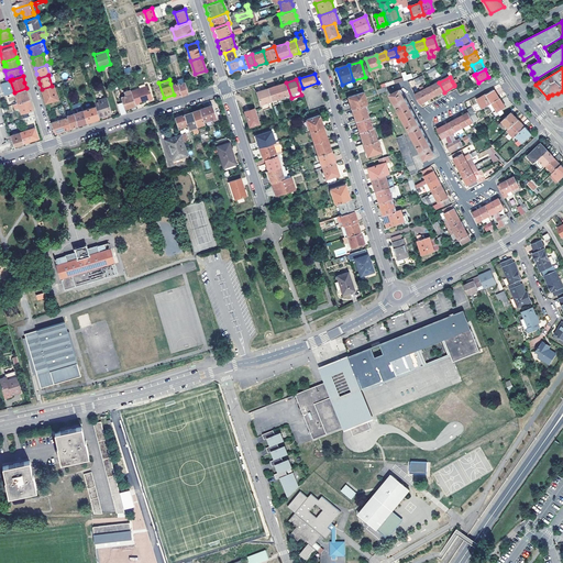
[(185,81),(178,84),(180,94),(181,95),(185,94),(188,92),(185,81)]
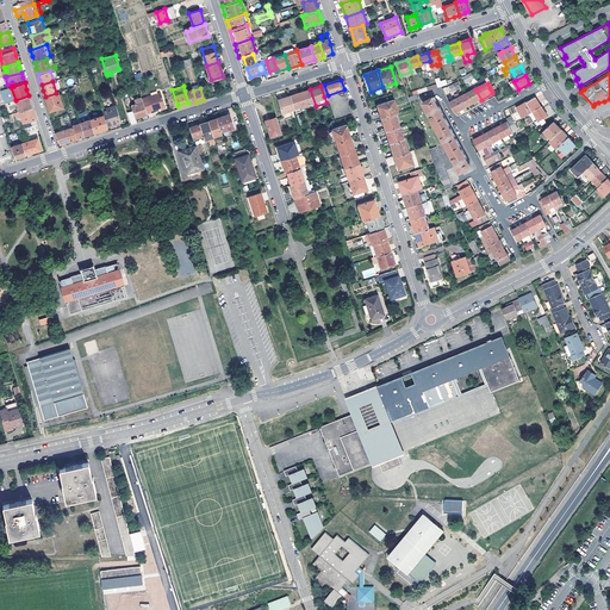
[(192,89),(185,91),(188,103),(190,104),(192,103),(195,101),(193,91),(192,89)]
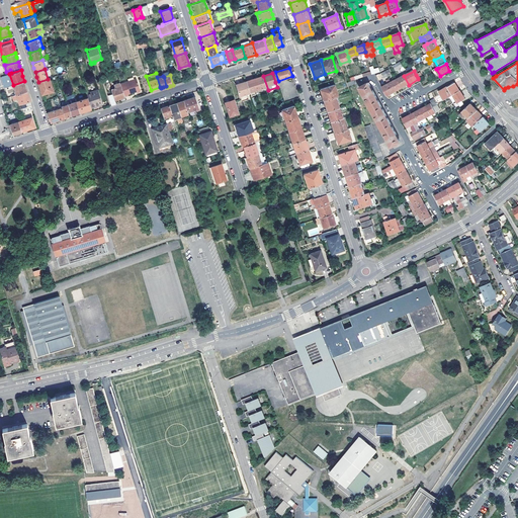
[(263,76),(246,82),(247,82),(250,93),(251,96),(268,90),(263,76)]
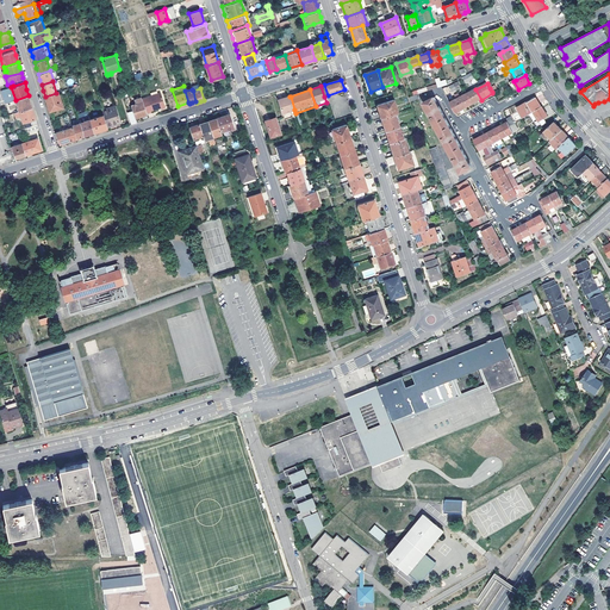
[(475,89),(468,94),(474,104),(481,100),(475,89)]
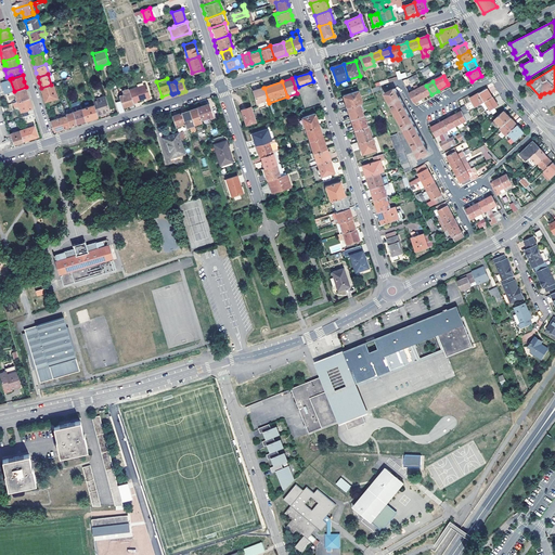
[(51,85),(41,88),(43,95),(46,101),(57,98),(53,84),(51,85)]
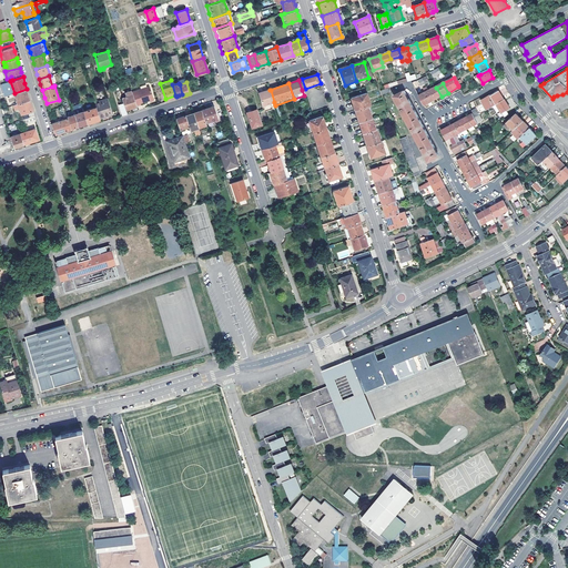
[(153,100),(150,88),(140,91),(140,89),(132,91),(137,105),(141,103),(141,102),(146,100),(149,99),(150,101),(153,100)]
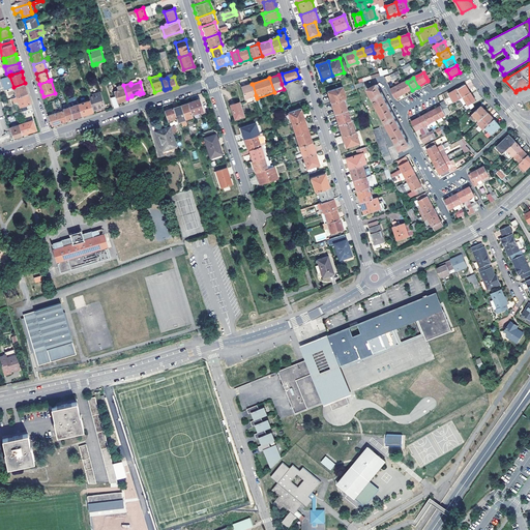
[(402,85),(406,93),(412,90),(407,82),(402,85)]
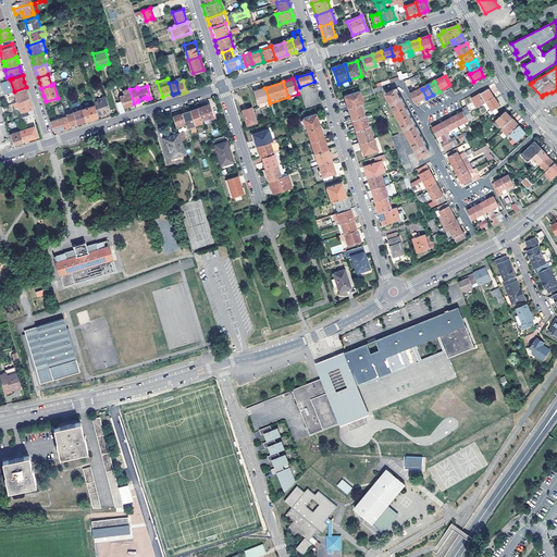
[(17,101),(29,98),(28,93),(26,87),(14,91),(17,101)]
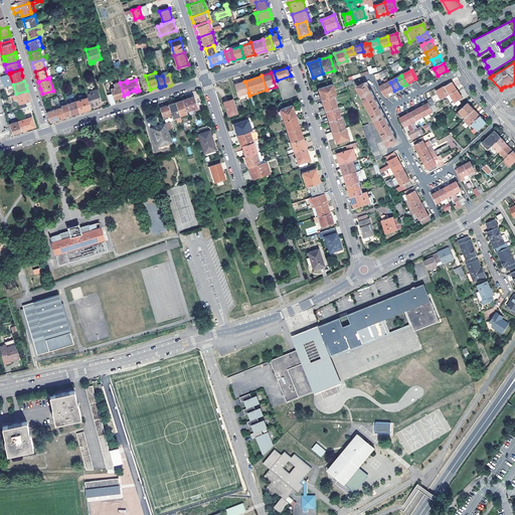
[(124,96),(120,82),(120,81),(114,83),(115,88),(111,89),(112,94),(115,100),(119,99),(121,102),(126,100),(124,96)]
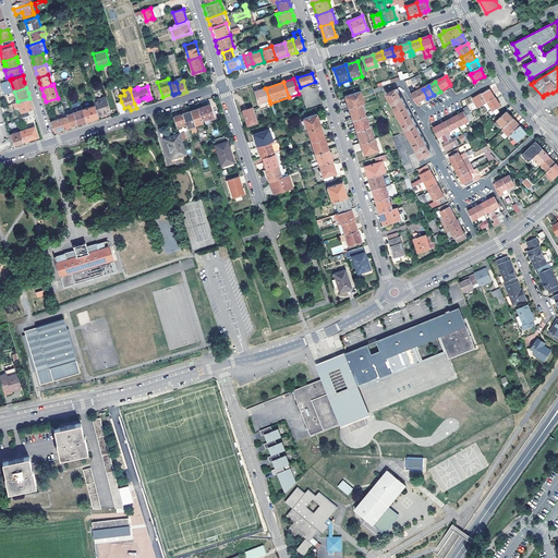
[(269,100),(266,88),(255,93),(259,105),(269,100)]
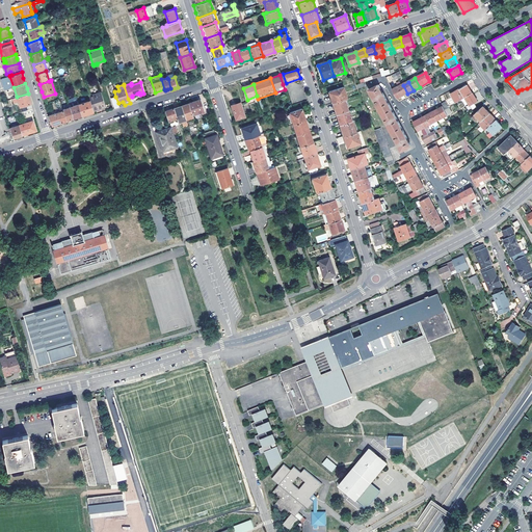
[(369,89),(402,152),(411,147),(405,134),(395,114),(387,99),(379,84),(369,89)]
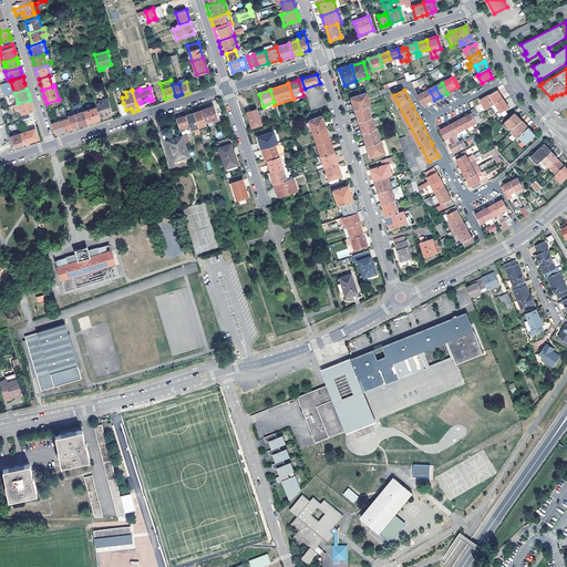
[(430,91),(419,96),(424,104),(434,100),(430,91)]
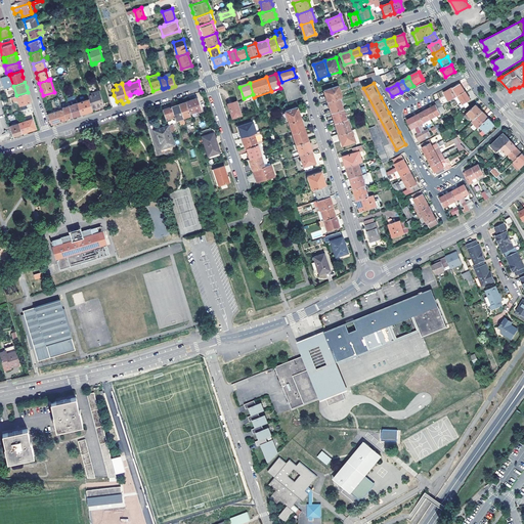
[(444,94),(449,102),(459,97),(464,93),(459,86),(444,94)]
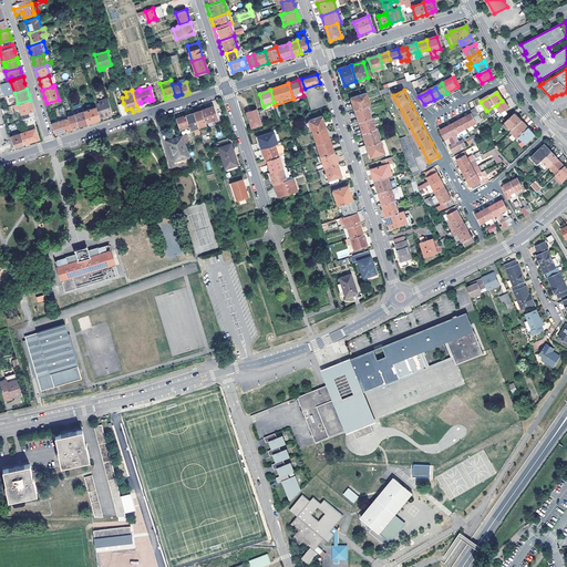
[(356,110),(368,106),(370,105),(367,94),(352,99),(356,110)]
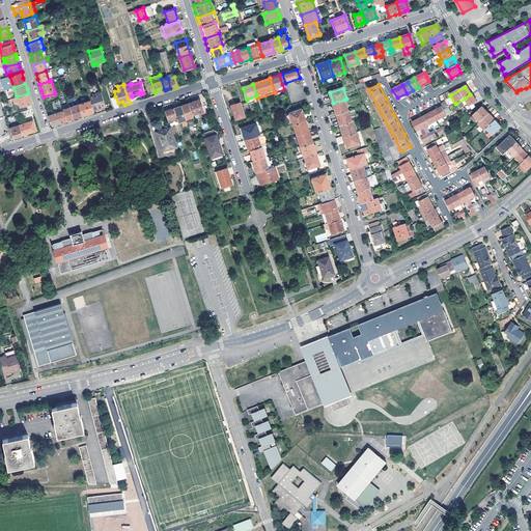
[(102,108),(106,107),(101,91),(89,95),(91,100),(90,100),(93,111),(100,109),(100,108),(101,107),(102,108)]
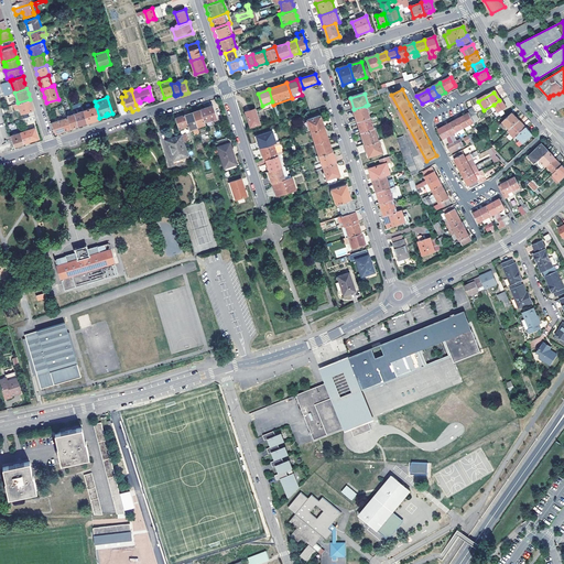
[(32,105),(30,99),(18,102),(13,105),(14,109),(20,108),(21,114),(33,110),(32,105)]
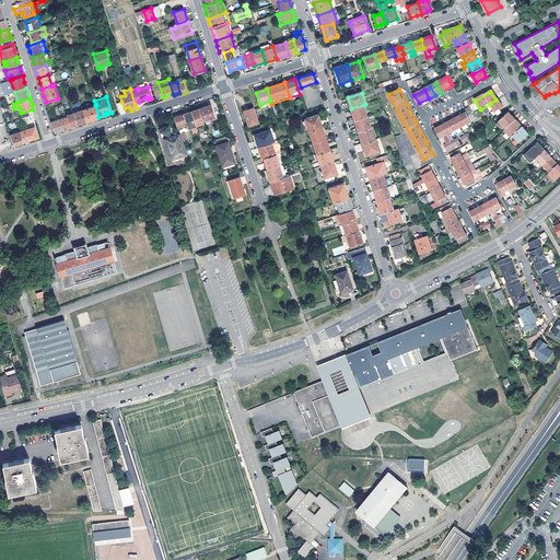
[(490,104),(498,115),(501,113),(500,109),(504,107),(499,98),(498,98),(496,100),(490,104)]
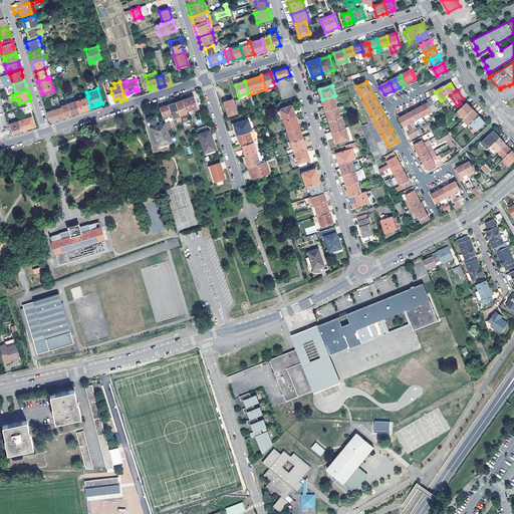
[(65,97),(67,103),(70,113),(79,110),(76,100),(74,93),(65,96),(65,97)]
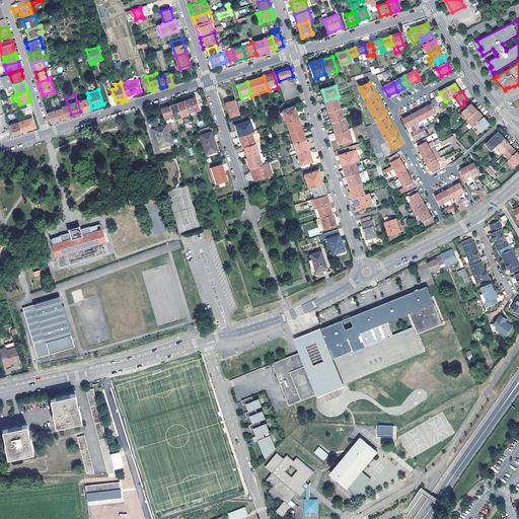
[(80,112),(91,108),(88,97),(77,101),(80,112)]
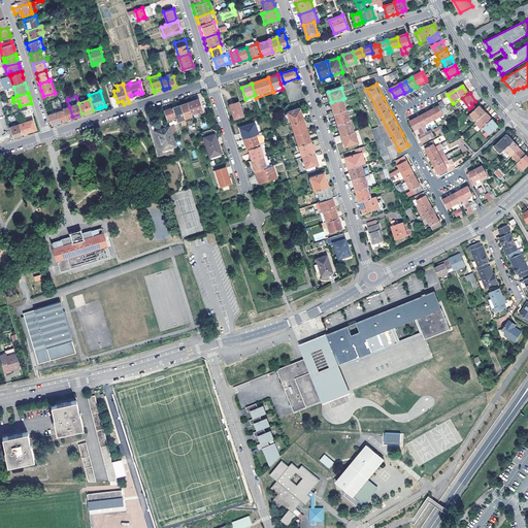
[(192,101),(188,103),(192,113),(200,111),(201,113),(204,112),(203,110),(199,99),(192,101)]
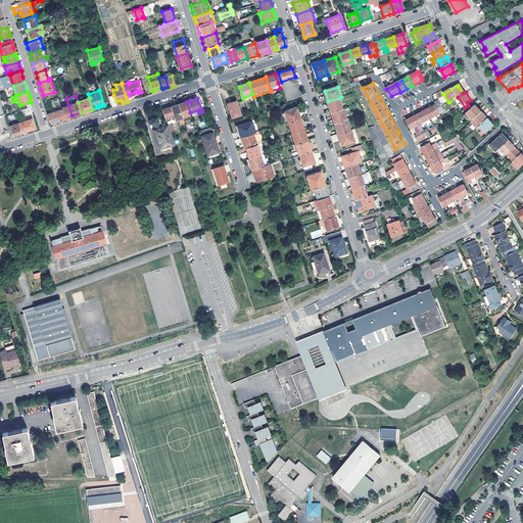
[(328,101),(331,112),(342,109),(339,98),(328,101)]
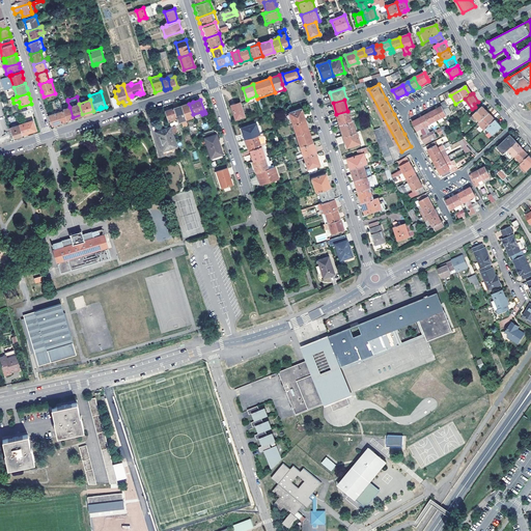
[(445,102),(441,103),(442,107),(445,111),(449,109),(449,108),(445,102)]
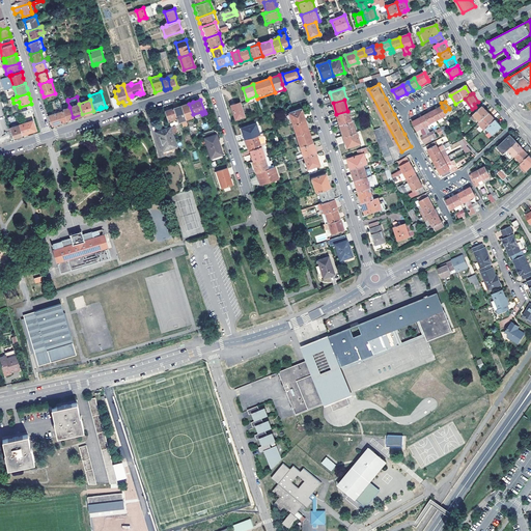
[(236,119),(246,117),(241,103),(231,106),(236,119)]
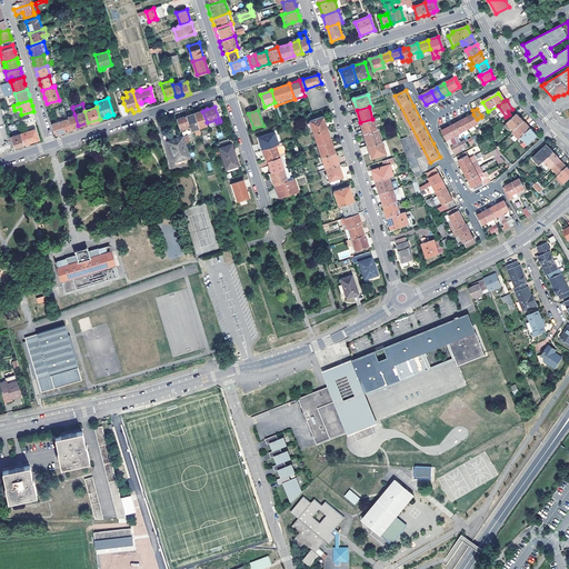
[(202,111),(195,113),(199,128),(200,131),(209,129),(207,122),(202,111)]
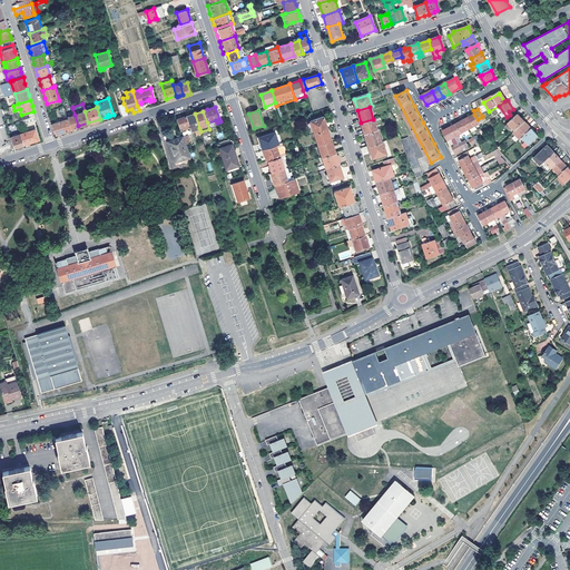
[(186,116),(190,127),(192,131),(199,128),(195,114),(186,116)]
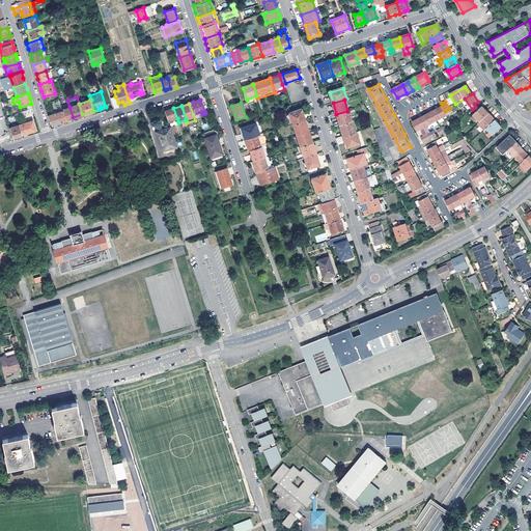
[(64,111),(66,119),(73,117),(70,107),(63,109),(64,111)]
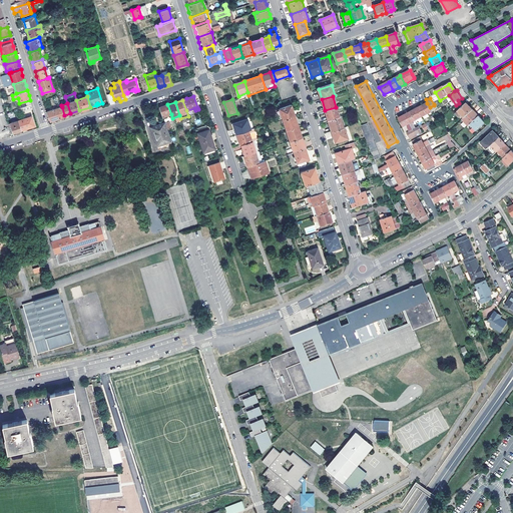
[(422,117),(432,111),(430,107),(427,103),(417,108),(422,117)]
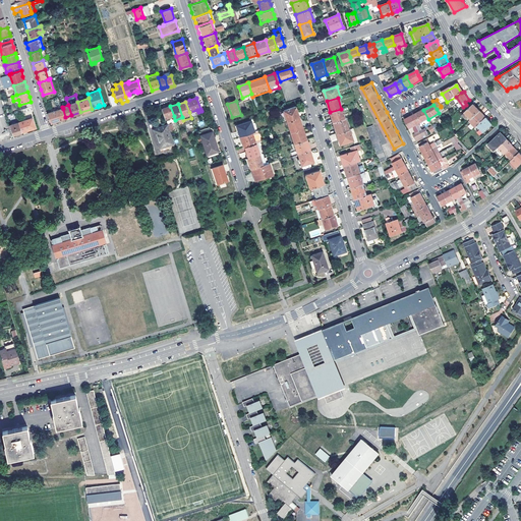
[(469,116),(471,118),(479,111),(474,105),(466,112),(469,116)]
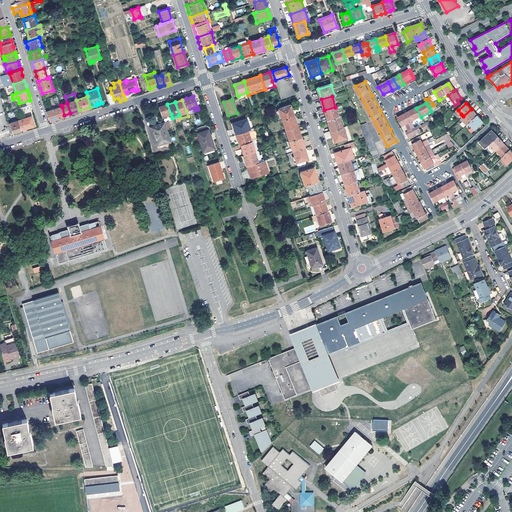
[(167,104),(159,107),(162,117),(171,114),(167,104)]
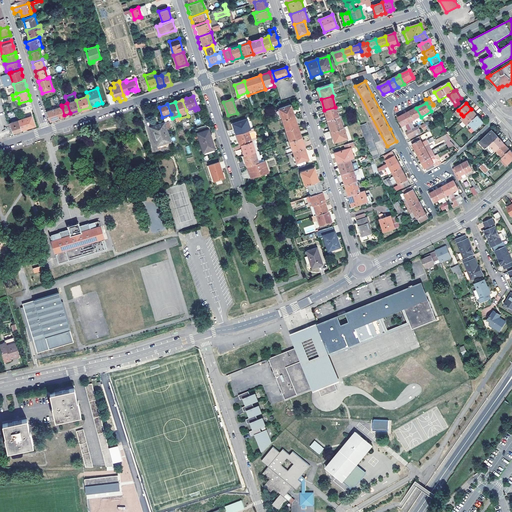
[(284,119),(294,116),(291,105),(280,109),(284,119)]
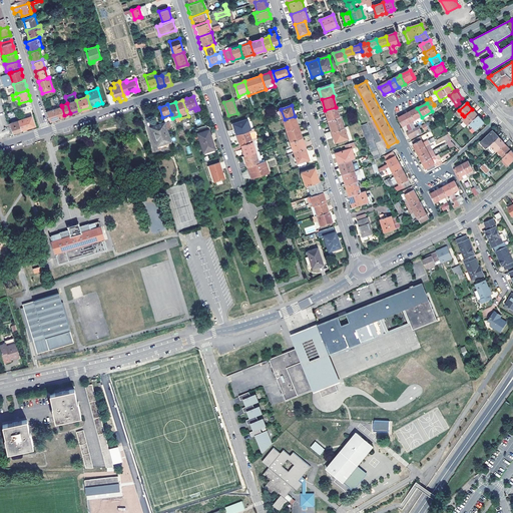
[(434,105),(430,107),(432,111),(434,115),(438,113),(434,105)]
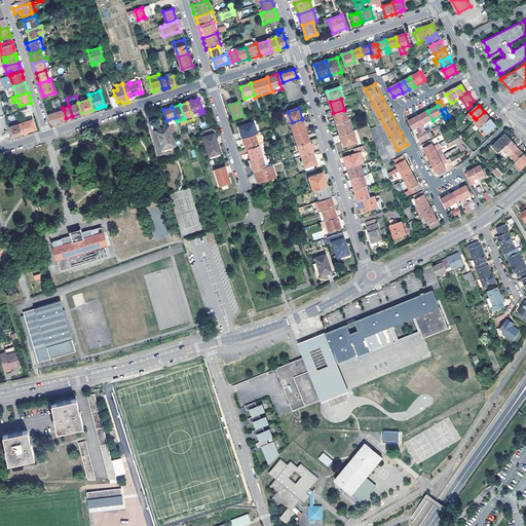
[(66,118),(64,110),(53,113),(53,112),(49,114),(52,124),(57,123),(67,119),(66,118)]
